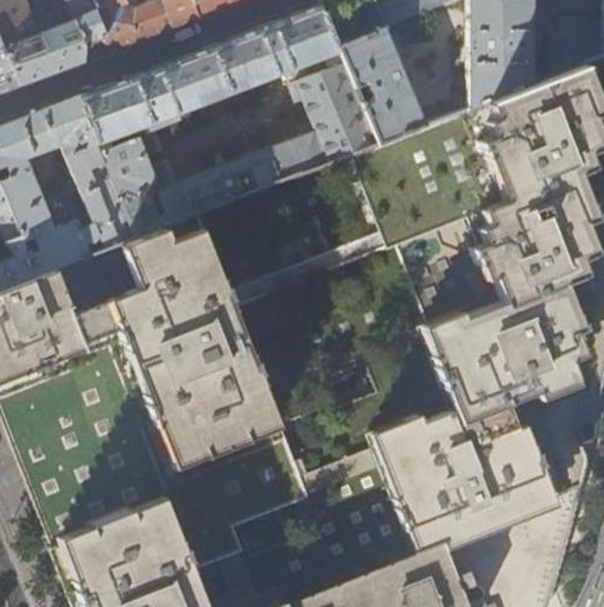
[(0,0),(0,30),(11,58),(14,68),(21,86),(86,62),(86,44),(105,36),(93,0),(0,0)]
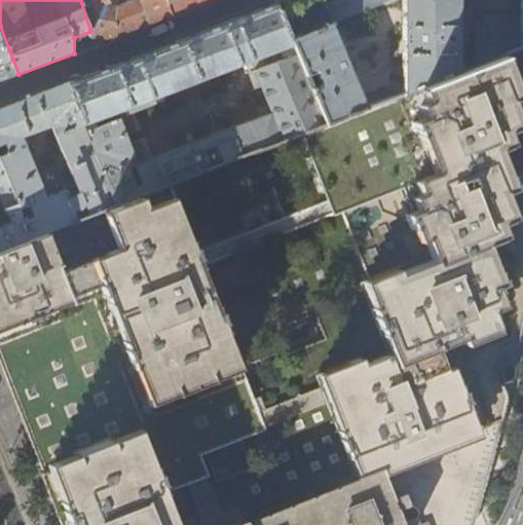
[(80,0),(90,31),(92,36),(116,37),(212,0),(80,0)]
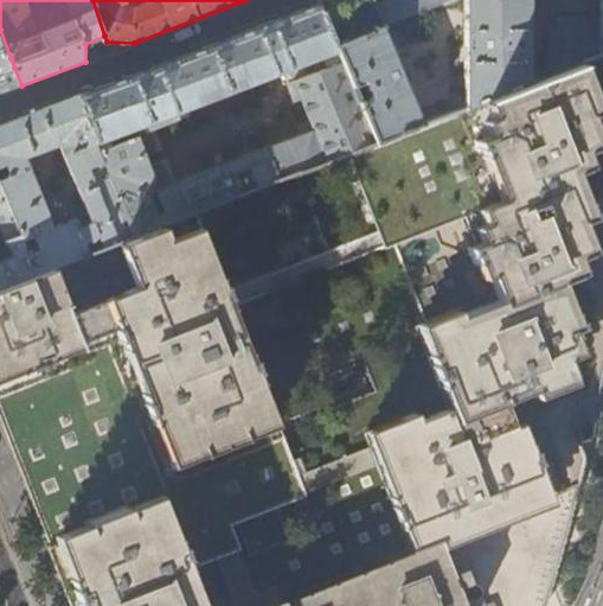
[(333,0),(321,5),(339,46),(385,29),(457,0),(333,0)]
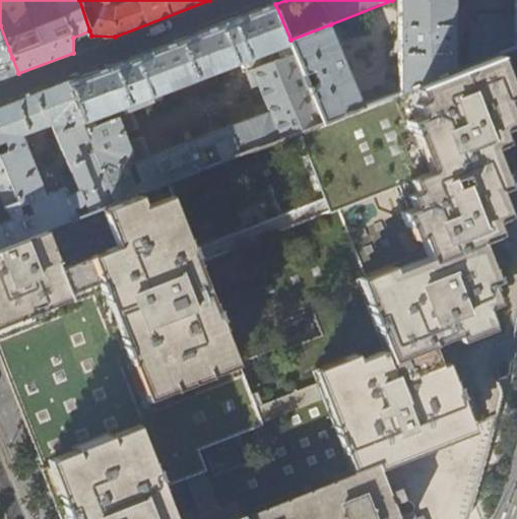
[(516,0),(400,0),(400,94),(429,83),(456,73),(456,1),(459,0),(515,0),(515,19),(506,19),(505,24),(471,26),(471,67),(510,53),(516,50),(516,0)]
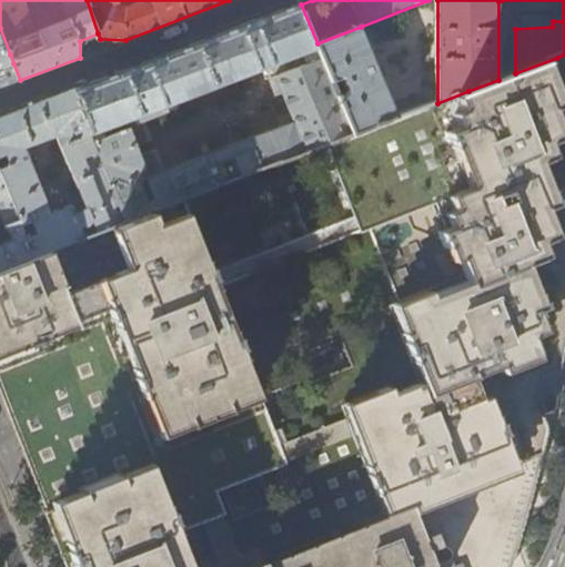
[(318,43),(301,4),(251,23),(111,77),(76,91),(130,222),(178,203),(338,142),(356,134),(341,99),(333,79),(318,43)]
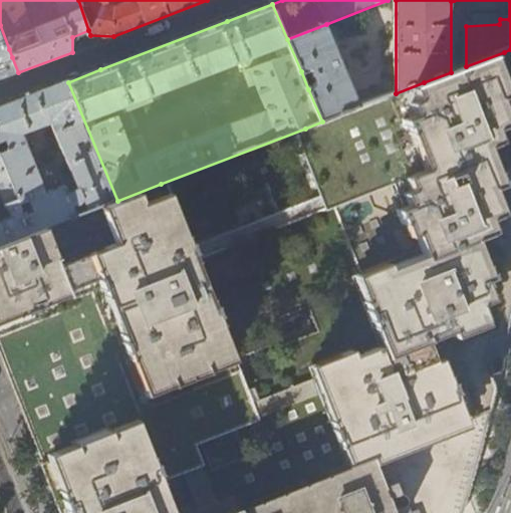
[(326,24),(287,39),(301,71),(307,68),(311,70),(317,83),(315,87),(308,89),(322,121),(385,97),(371,67),(348,76),(326,24)]
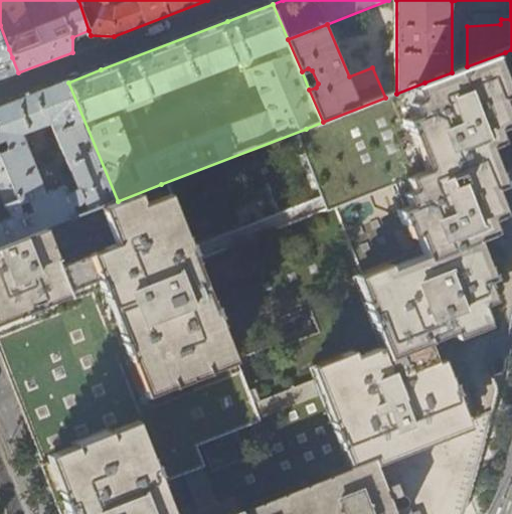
[(9,49),(0,25),(0,61),(11,57),(12,57),(9,49)]
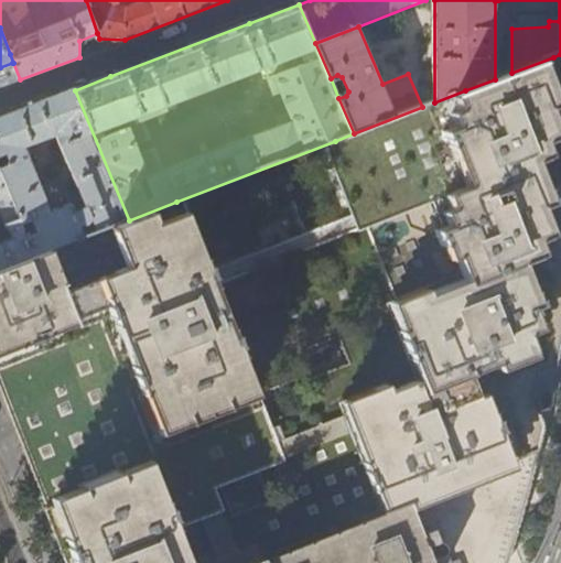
[(560,54),(553,57),(511,73),(495,79),(465,90),(434,103),(422,107),(354,133),(335,141),(364,213),(204,273),(176,202),(129,220),(114,226),(128,267),(99,278),(65,291),(63,285),(66,284),(53,249),(33,257),(0,269),(0,382),(6,398),(47,508),(45,509),(56,534),(67,562),(511,562),(517,545),(537,467),(547,429),(541,413),(552,410),(554,396),(553,392),(550,391),(547,392),(541,377),(560,370),(560,54)]
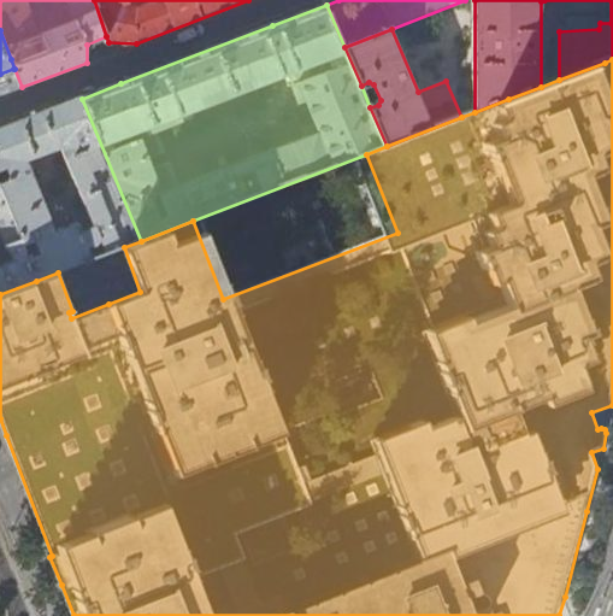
[(0,94),(22,87),(15,69),(13,69),(0,74),(0,94)]
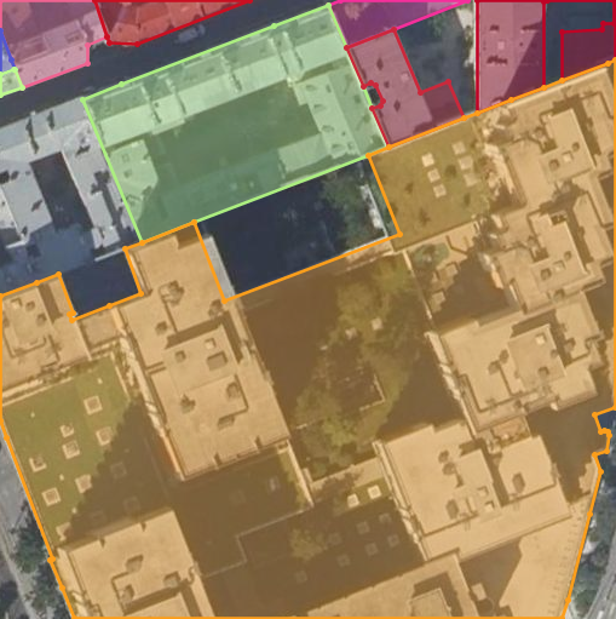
[(58,274),(125,248),(142,242),(82,99),(30,119),(0,130),(0,187),(36,282),(58,274)]
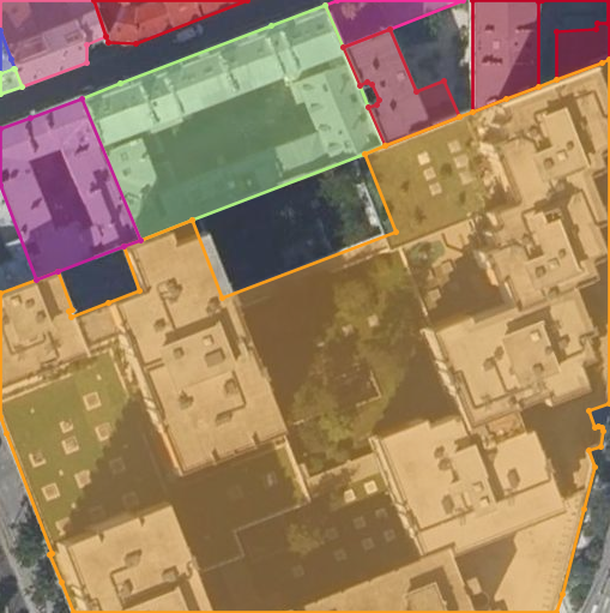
[(0,293),(36,280),(0,185),(0,293)]
